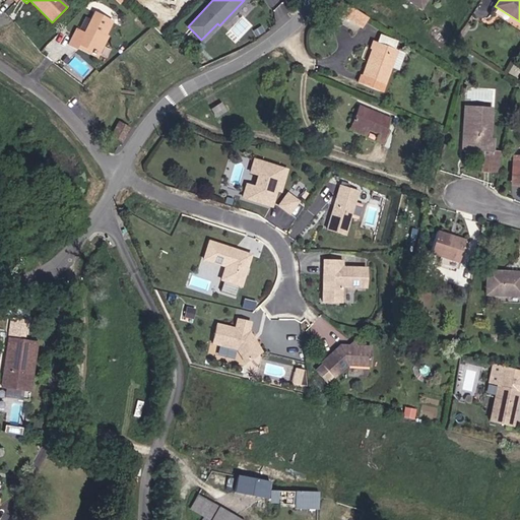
[(347,5),(341,14),(363,28),(369,18),(347,5)]
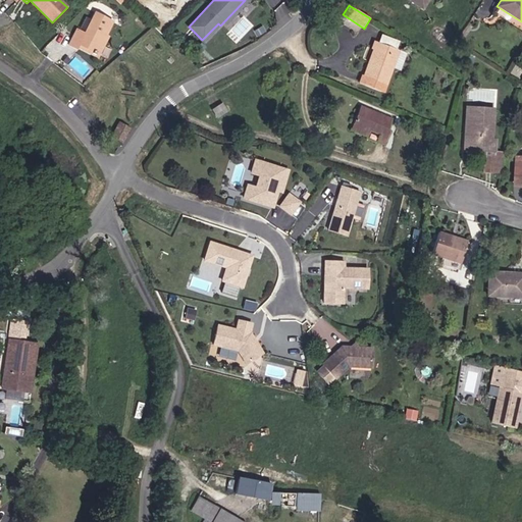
[(98,55),(108,37),(106,36),(113,21),(95,12),(91,20),(86,17),(79,31),(76,30),(68,45),(75,49),(76,47),(77,44),(98,55)]
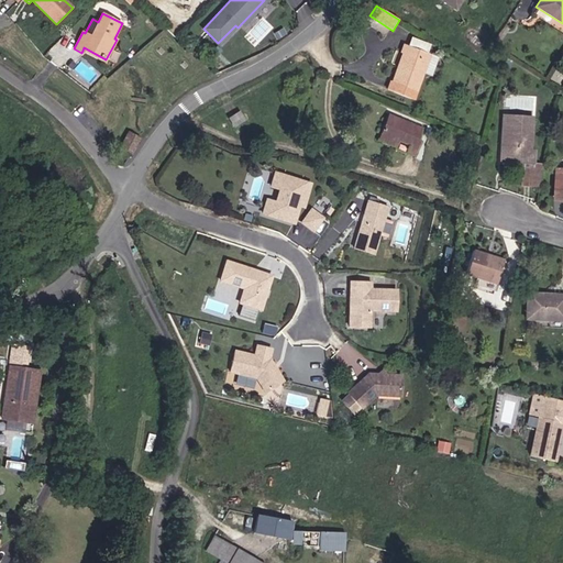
[(427,53),(430,44),(411,37),(408,46),(427,53)]
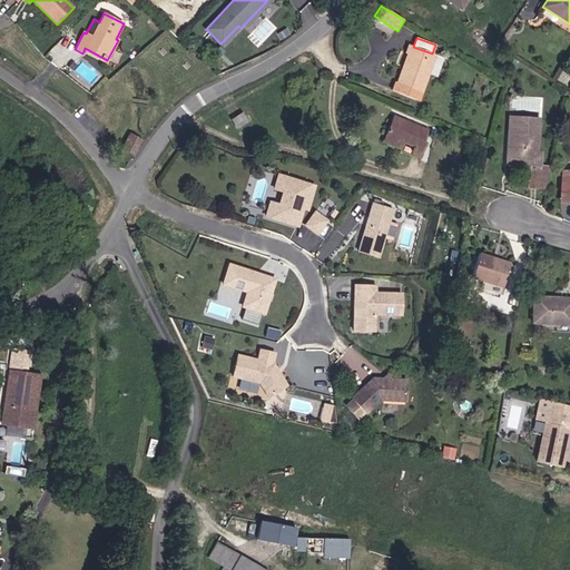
[(429,74),(435,55),(432,53),(413,47),(409,46),(405,53),(406,53),(408,55),(410,55),(404,69),(402,68),(396,82),(395,82),(392,91),(419,101),(429,74)]
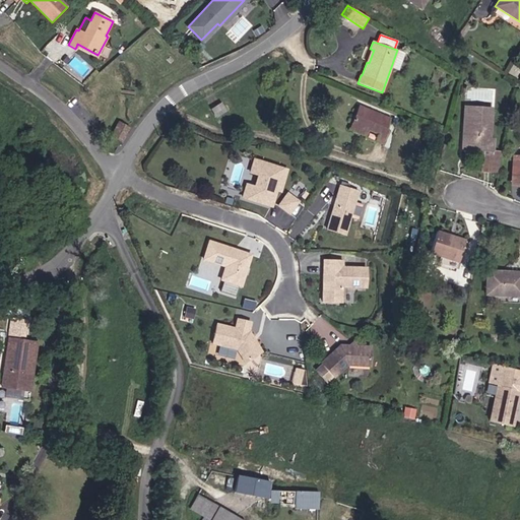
[(98,55),(77,44),(76,47),(96,58),(98,55)]
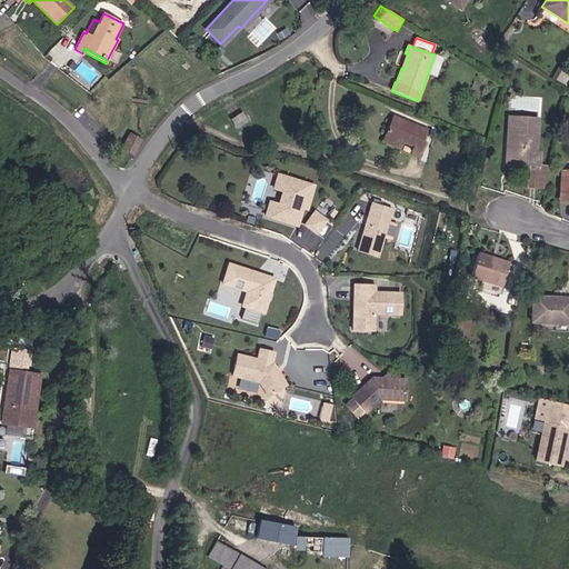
[(433,75),(440,57),(435,55),(428,73),(433,75)]
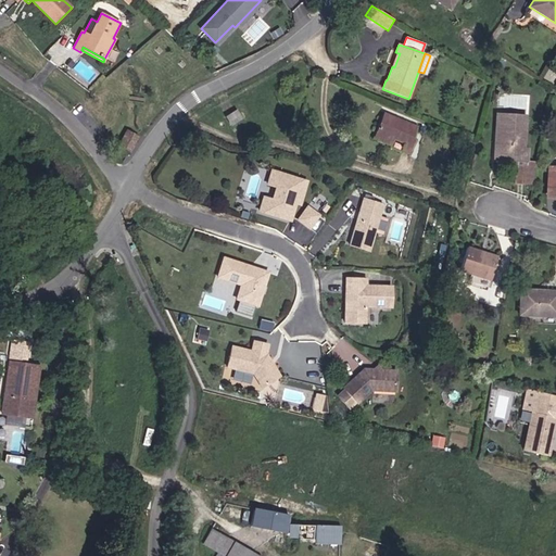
[(230,126),(242,118),(236,109),(225,116),(230,126)]
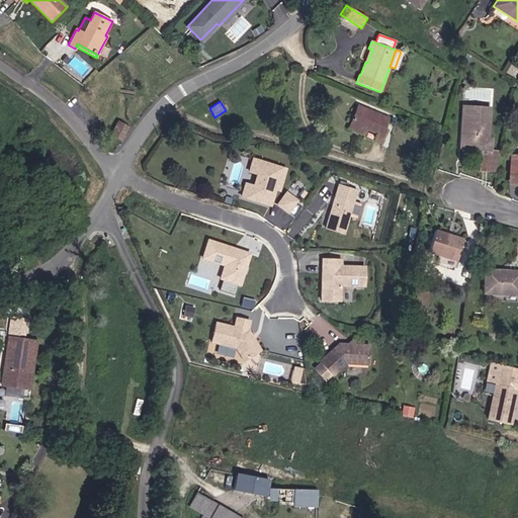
[(489,139),(491,108),(464,106),(463,137),(460,137),(459,149),(492,151),(492,139),(489,139)]
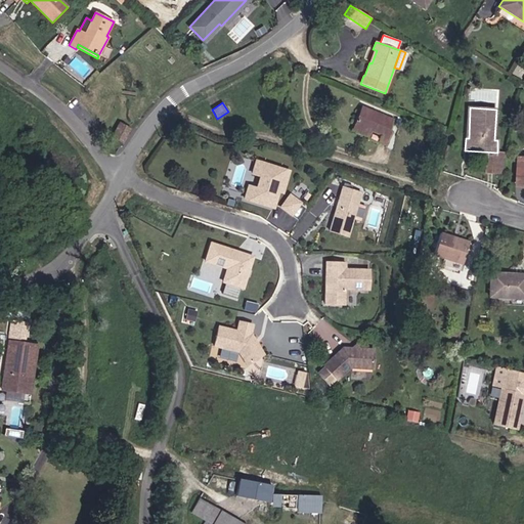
[(389,131),(394,120),(372,110),(369,114),(360,110),(353,126),(370,133),(370,131),(382,135),(381,139),(388,142),(392,132),(389,131)]
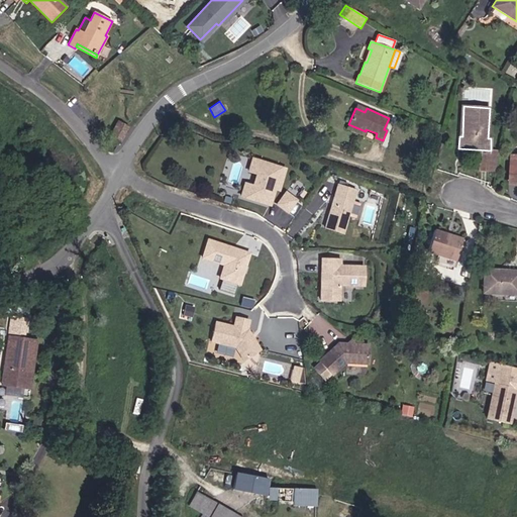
[(121,141),(128,127),(117,121),(110,135),(121,141)]
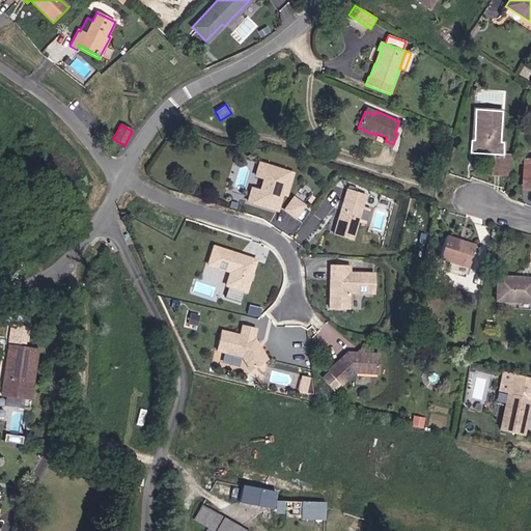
[(375,135),(358,128),(356,132),(373,139),(375,135)]
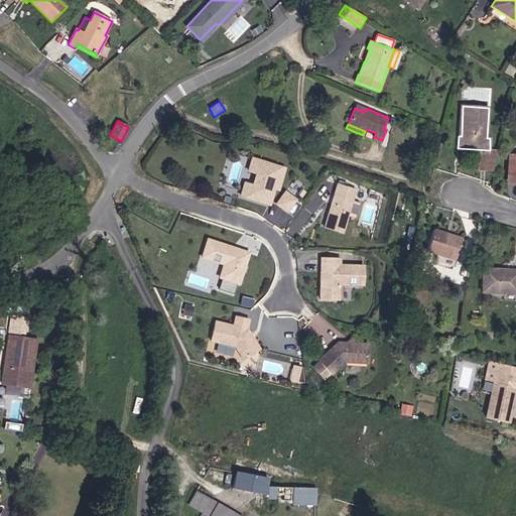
[(495,171),(498,152),(479,151),(478,170),(495,171)]
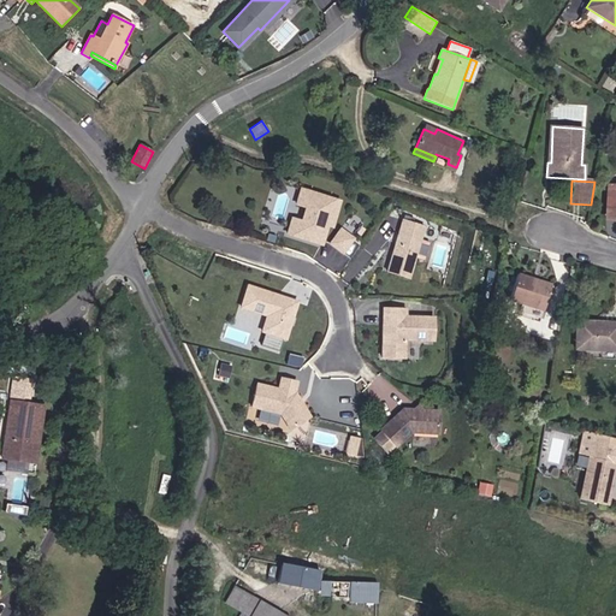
[(289,218),(285,232),(319,243),(323,229),(320,227),(321,223),(324,224),(330,225),(337,200),(298,189),(294,203),(303,206),(298,221),(289,218)]
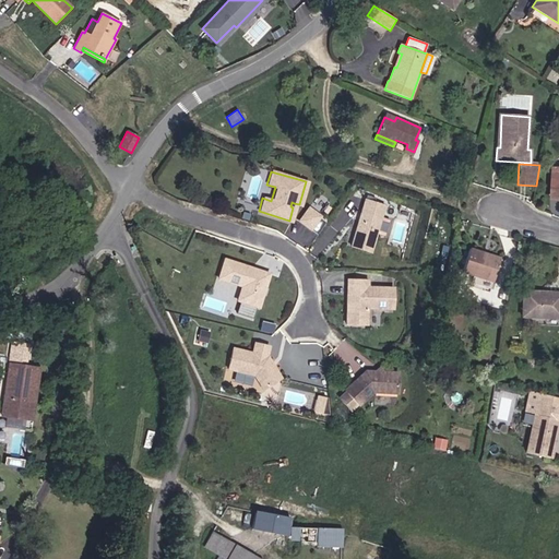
[(271,197),(274,187),(266,185),(263,194),(271,197)]
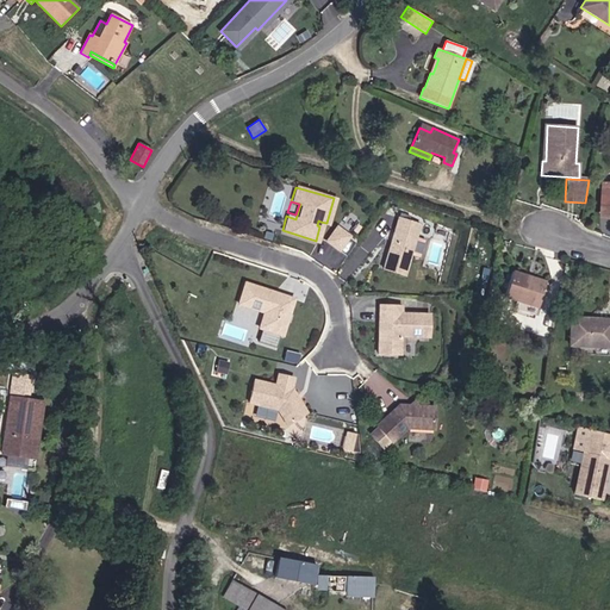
[(400,218),(397,229),(418,237),(422,226),(400,218)]
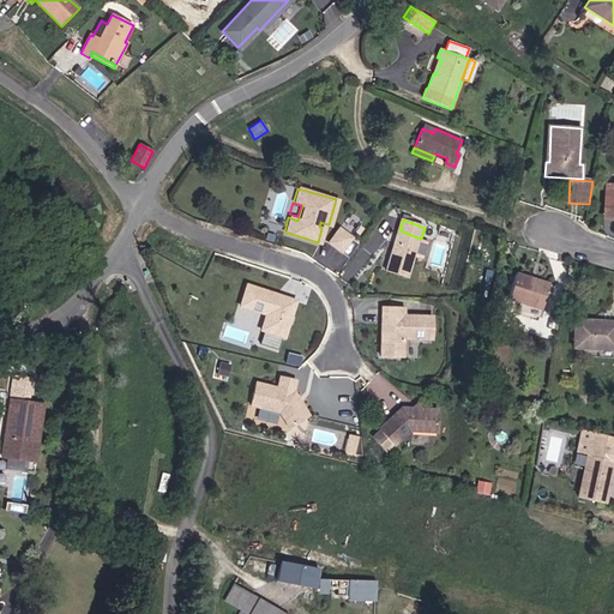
[(339,251),(349,238),(337,228),(327,242),(339,251)]
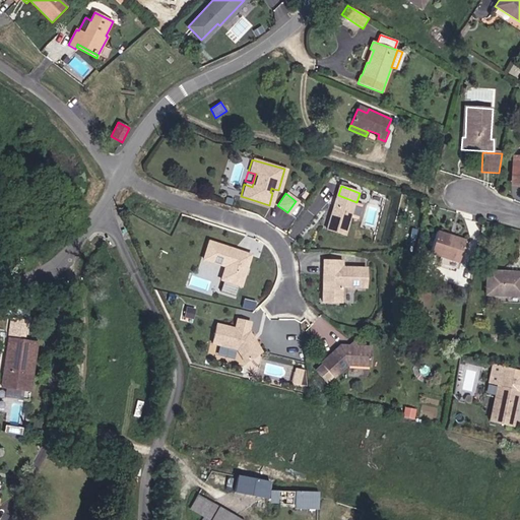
[(338,195),(326,229),(345,235),(356,202),(338,195)]
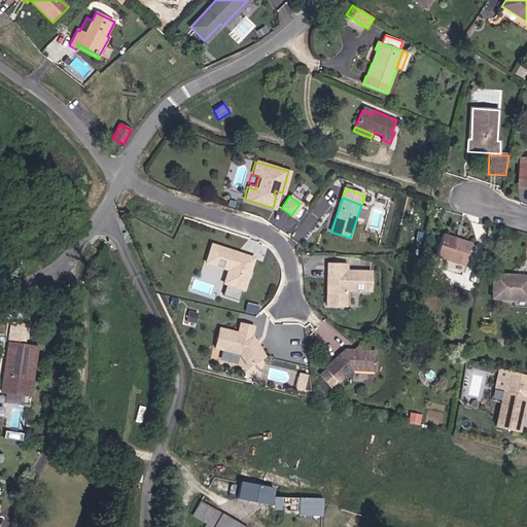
[(464,266),(471,244),(443,235),(434,256),(464,266)]
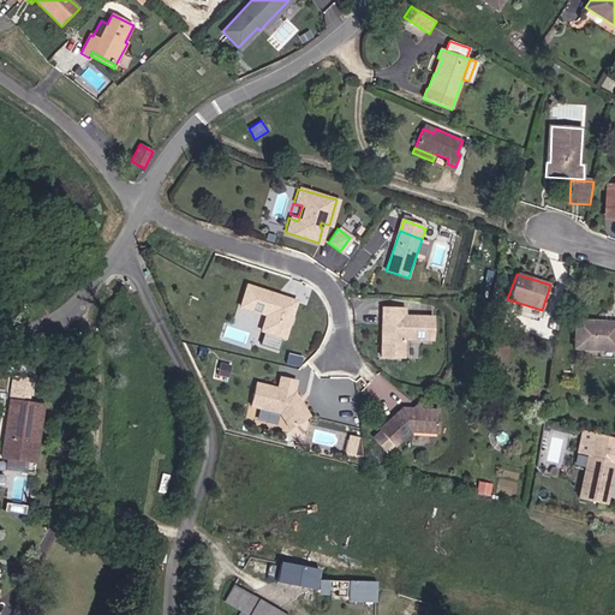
[(273,294),(244,285),(237,305),(263,314),(257,329),(280,338),(292,302),(281,297),(280,299),(275,298),(273,294)]
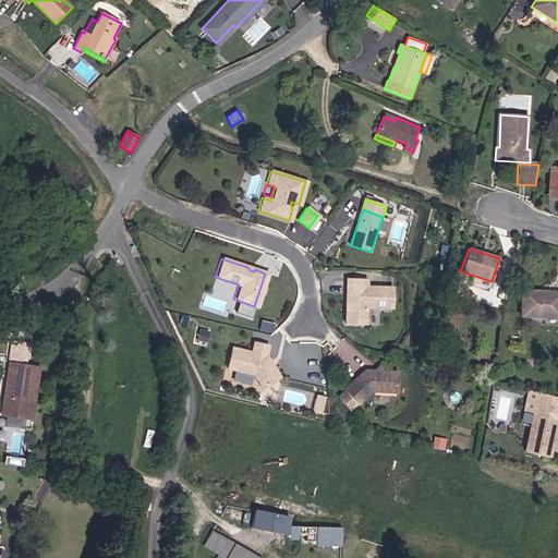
[(367,279),(347,278),(346,303),(348,303),(347,308),(344,312),(344,323),(365,324),(366,307),(392,307),(393,287),(367,286),(367,279)]
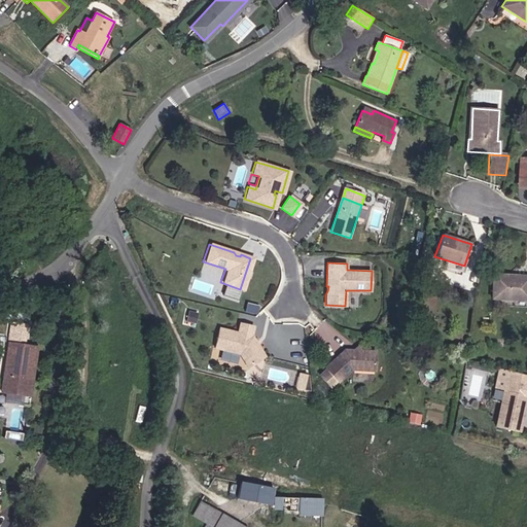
[(526,300),(526,276),(493,275),(492,299),(526,300)]
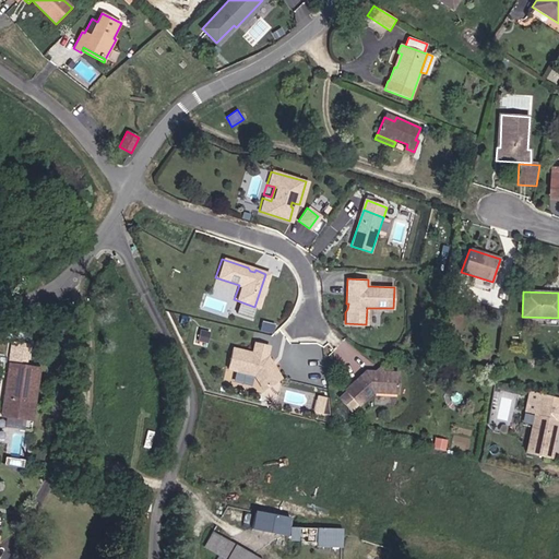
[(266,333),(269,325),(258,322),(256,330),(266,333)]
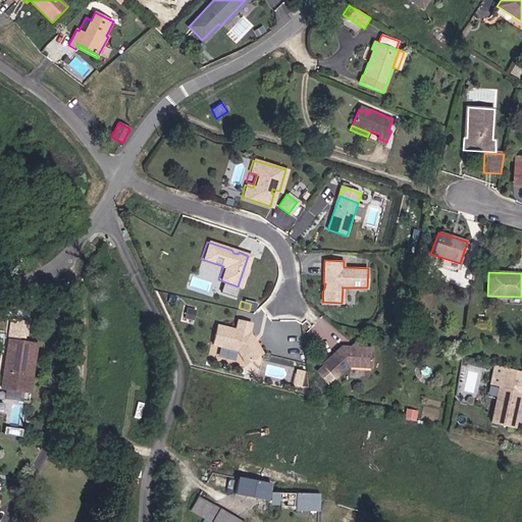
[(184,307),(181,317),(191,319),(193,310),(184,307)]
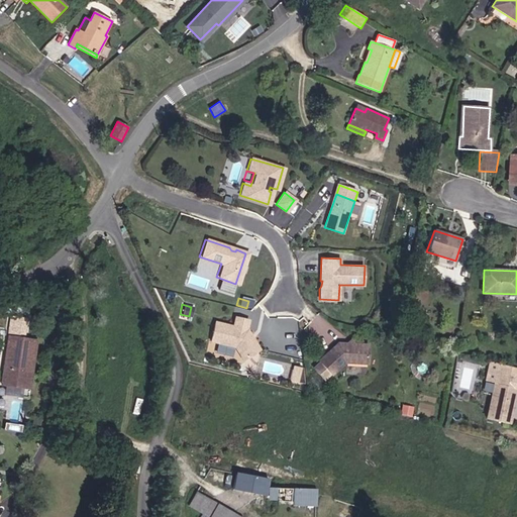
[(231,346),(239,359),(255,349),(244,329),(243,329),(245,320),(232,316),(229,326),(212,321),(207,340),(231,346)]
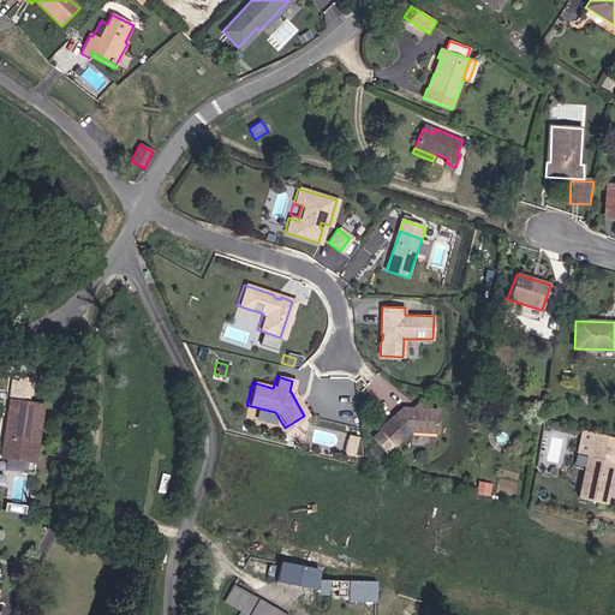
[(12,377),(10,396),(25,399),(29,378),(12,377)]
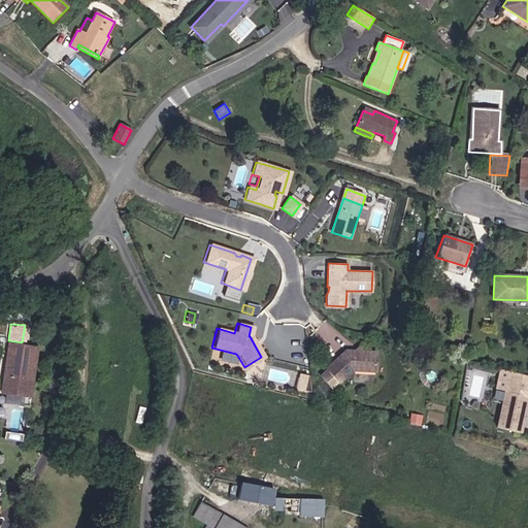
[(22,342),(8,340),(1,394),(26,398),(32,350),(21,349),(22,342)]
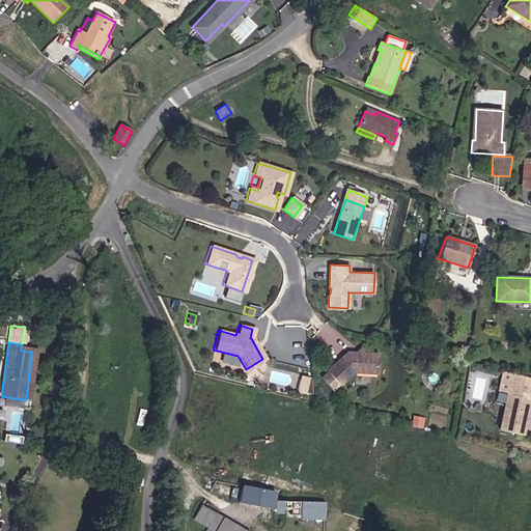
[(346,353),(327,370),(340,385),(354,372),(378,373),(379,354),(363,354),(361,355),(358,355),(356,353),(346,353)]
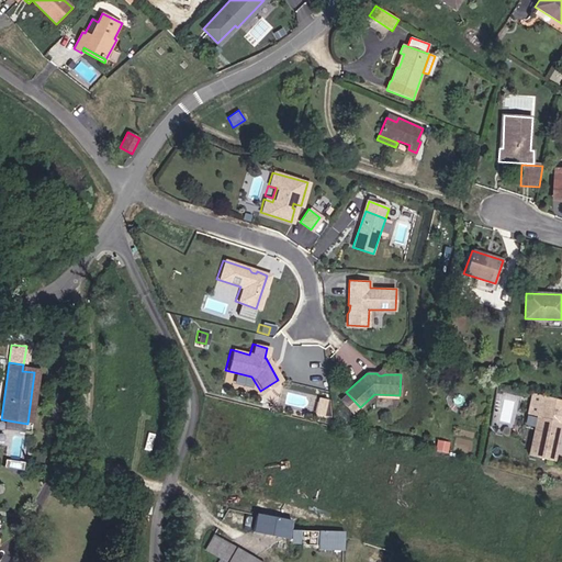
[(561,397),(559,397),(547,394),(536,392),(530,413),(541,415),(531,453),(555,460),(561,434),(561,433),(559,431),(561,424),(561,423),(561,397)]
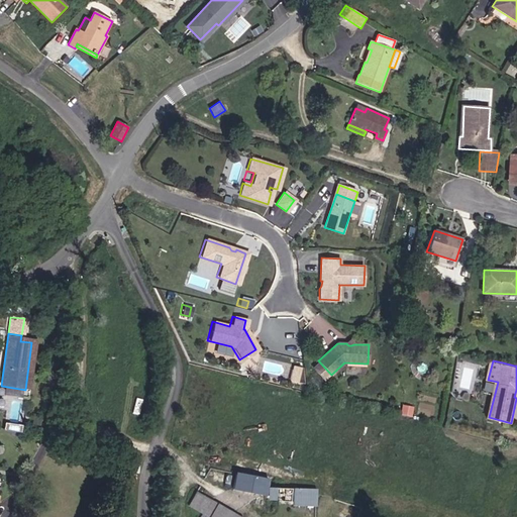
[(297,384),(300,374),(292,372),(290,381),(297,384)]
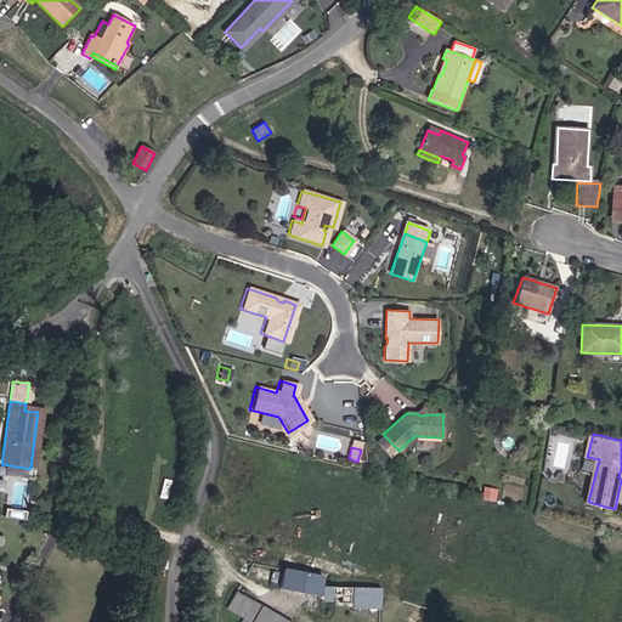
[(24,513),(4,509),(4,516),(23,520),(24,513)]
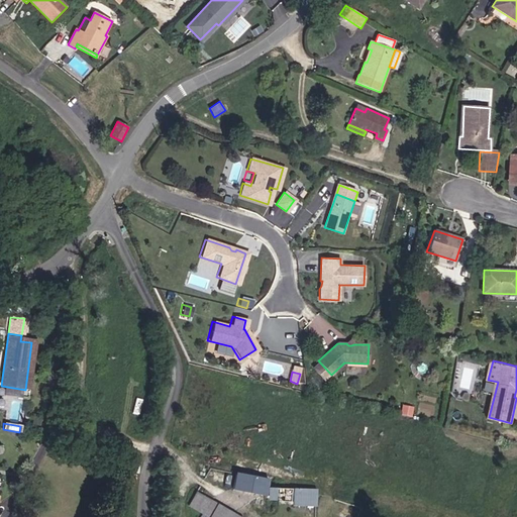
[(265,495),(268,479),(236,473),(233,489),(265,495)]
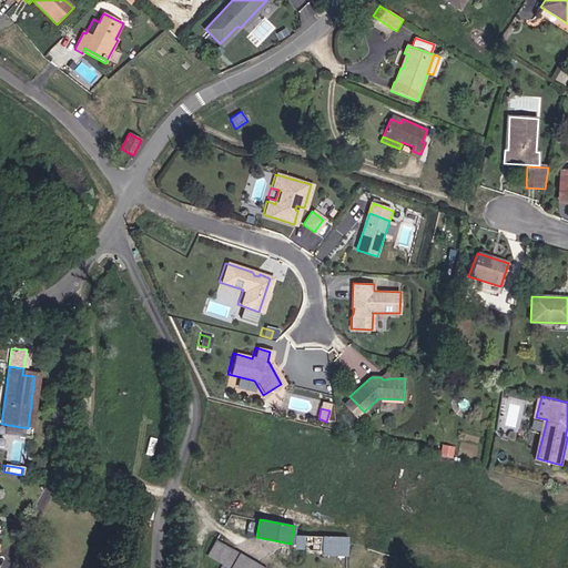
[(320,551),(320,537),(294,537),(294,545),(304,546),(304,550),(320,551)]
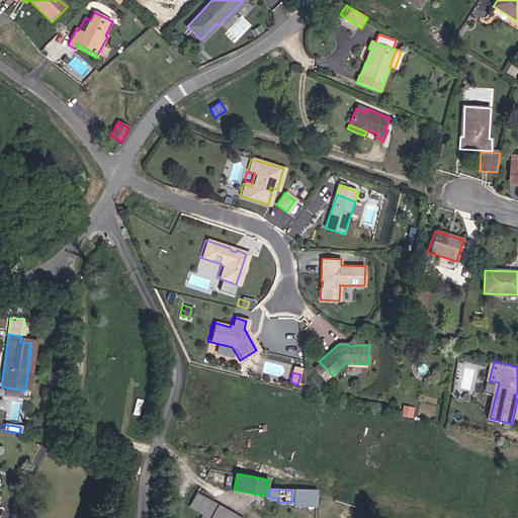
[(242,517),(196,493),(188,507),(202,515),(199,517),(242,517)]
